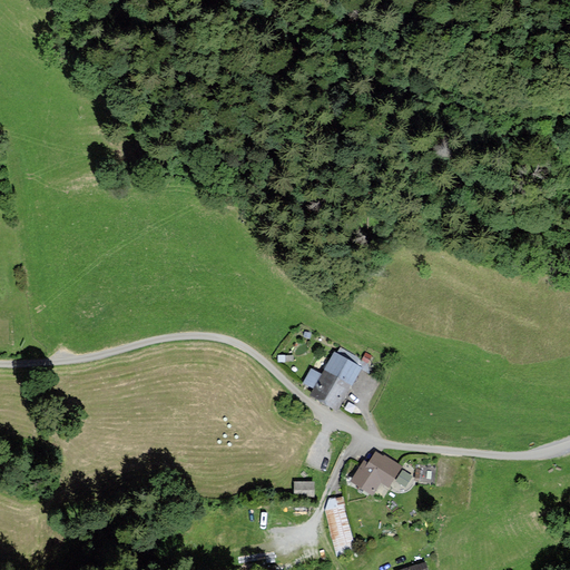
[(338,412),(362,367),(335,353),(323,375),(310,369),(301,384),(312,391),(311,396),(338,412)]
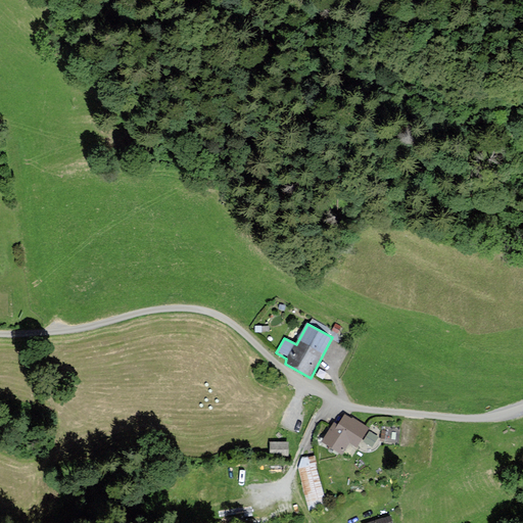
[(369,430),(347,414),(325,442),(341,456),(351,442),(357,446),(369,430)]
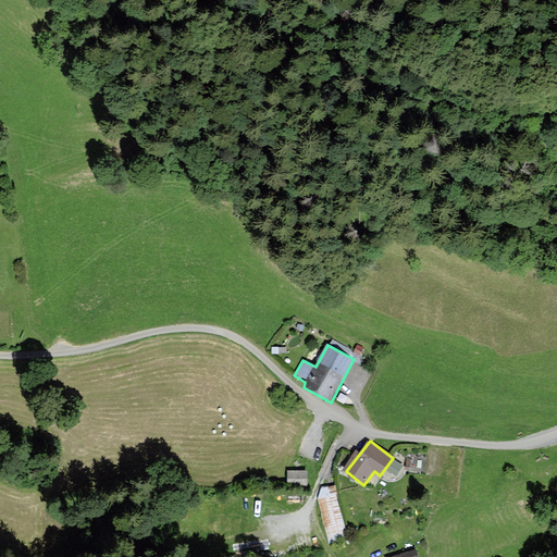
[(308,470),(286,470),(287,489),(308,489),(308,470)]
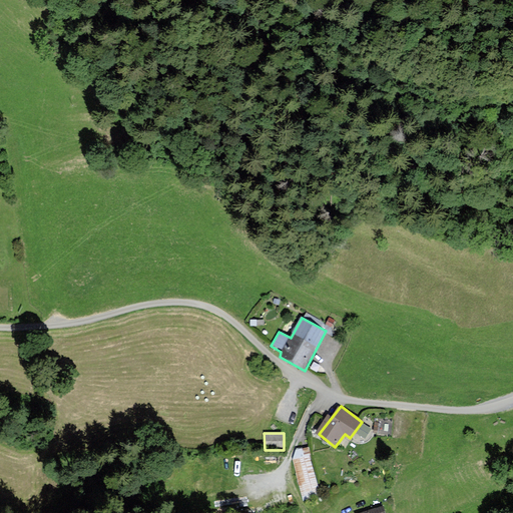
[(320,496),(309,449),(294,452),(304,500),(320,496)]
